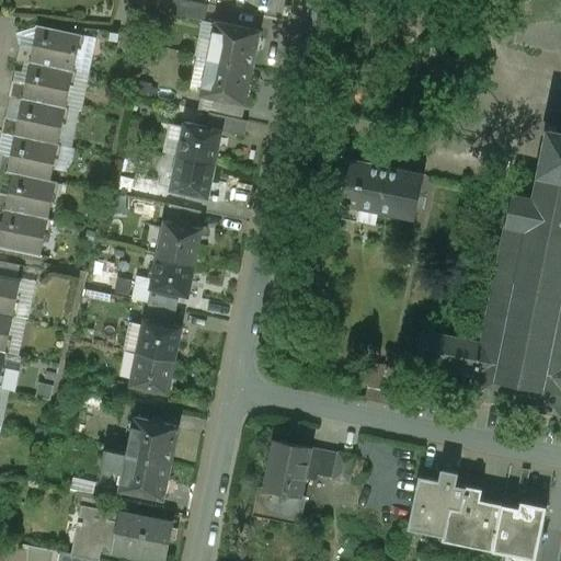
[(209,7),(178,0),(173,0),(171,19),(205,25),(209,7)]
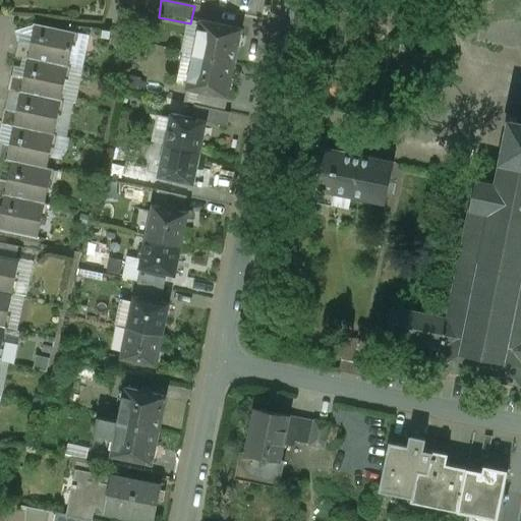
[(243,31),(203,21),(194,55),(235,64),(243,31)]
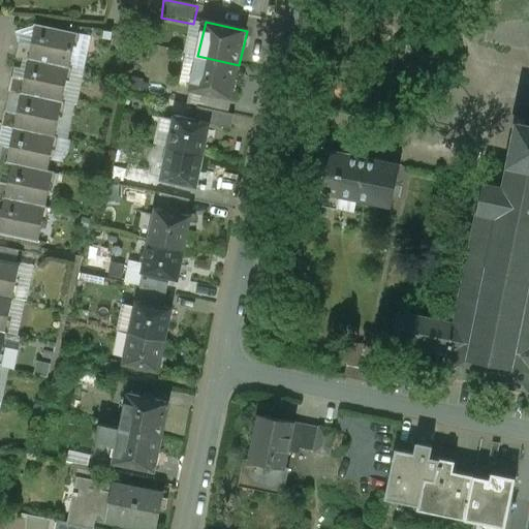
[(78,34),(36,25),(36,26),(36,27),(32,47),(20,43),(17,58),(29,60),(70,69),(78,34)]
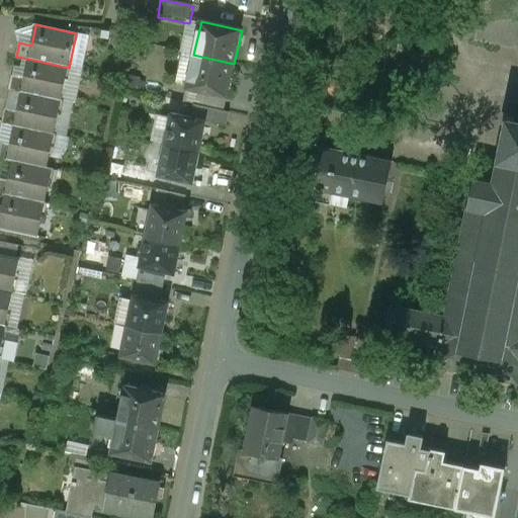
[(234,64),(193,55),(186,88),(227,97),(234,64)]
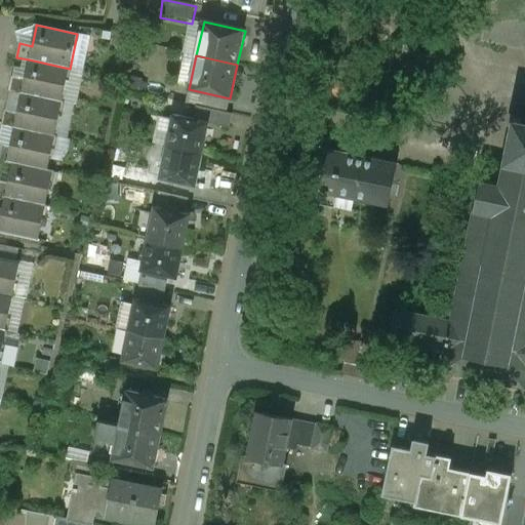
[(70,69),(29,59),(25,80),(12,77),(9,91),(22,94),(63,103),(70,69)]
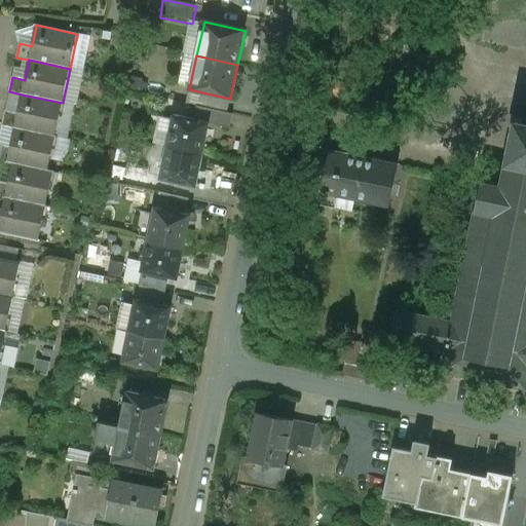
[(164,88),(144,84),(142,95),(162,99),(164,88)]
